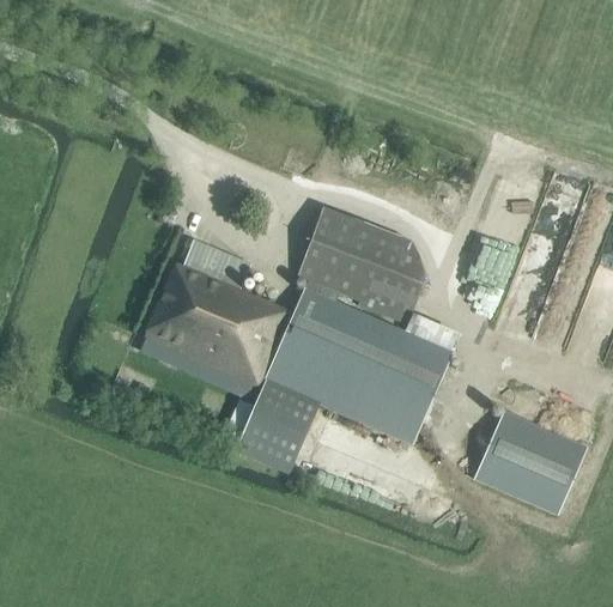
[(574,198),(586,168),(565,159),(553,189),(574,198)]
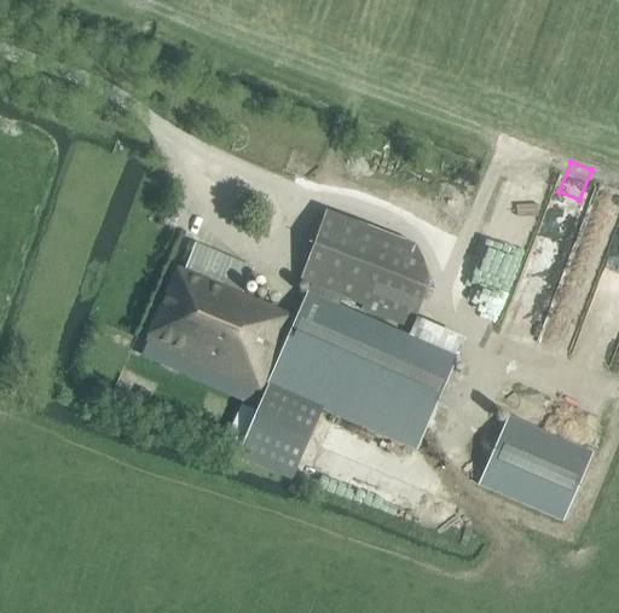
[(312,282),(343,294),(362,302),(360,306),(411,324),(426,285),(428,279),(422,258),(415,243),(325,208),(300,277),(312,282)]
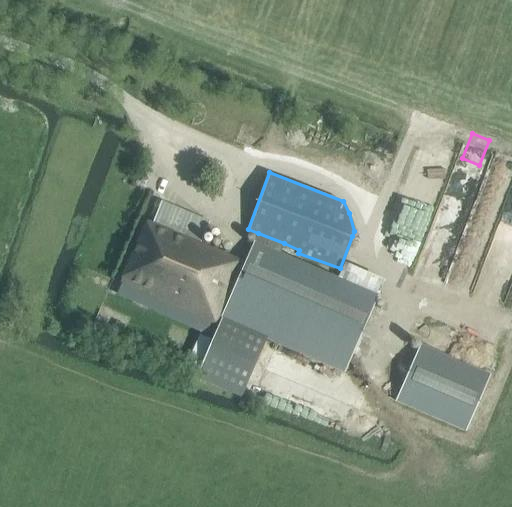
[(207,224),(209,219),(161,199),(152,221),(147,219),(119,279),(213,320),(216,313),(222,315),(245,261),(208,245),(215,227),(207,224)]
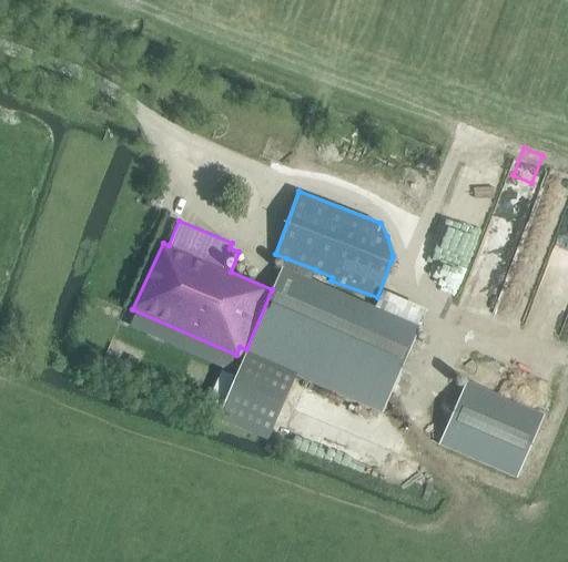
[(311,278),(315,269),(286,258),(272,289),(246,349),(296,371),(382,408),(418,325),(311,278)]
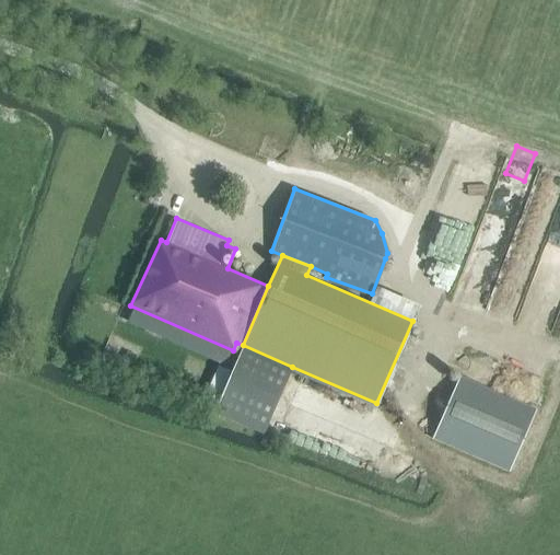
[(431,436),(509,470),(537,406),(459,372),(431,436)]
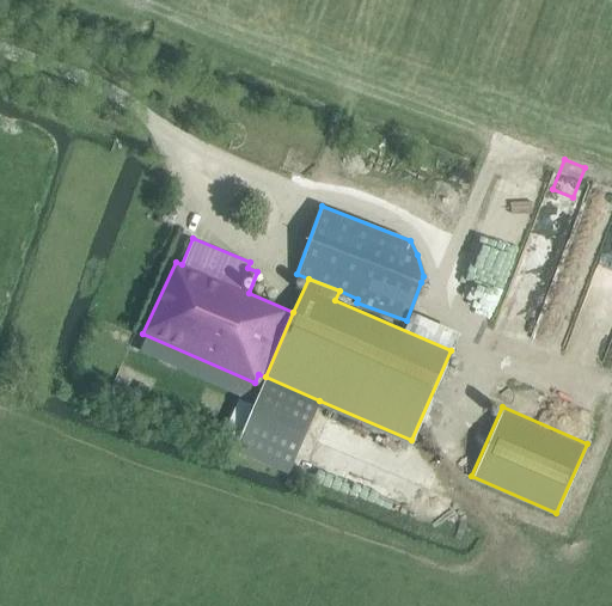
[(348,450),(341,467),(384,483),(391,465),(348,450)]
